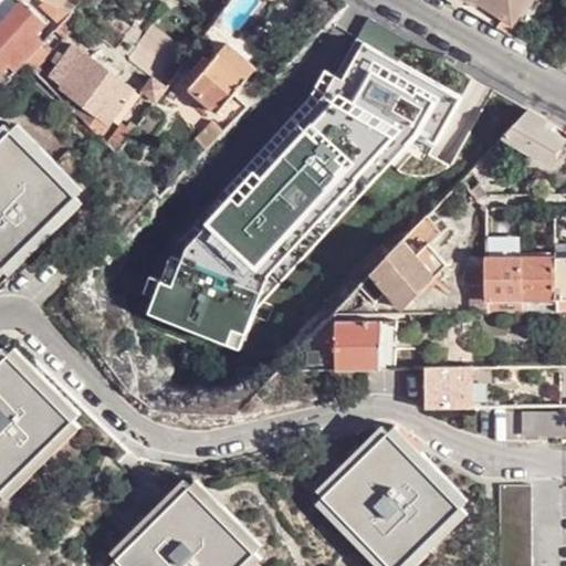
[(228,0),(217,0),(203,18),(211,22),(228,0)]
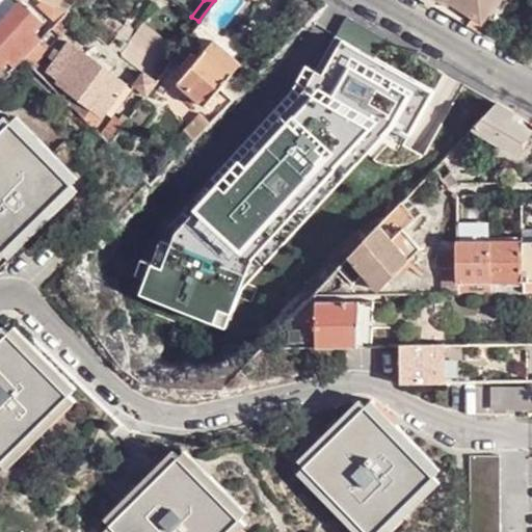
[(417,0),(444,15),(452,5),(454,6),(458,0),(417,0)]
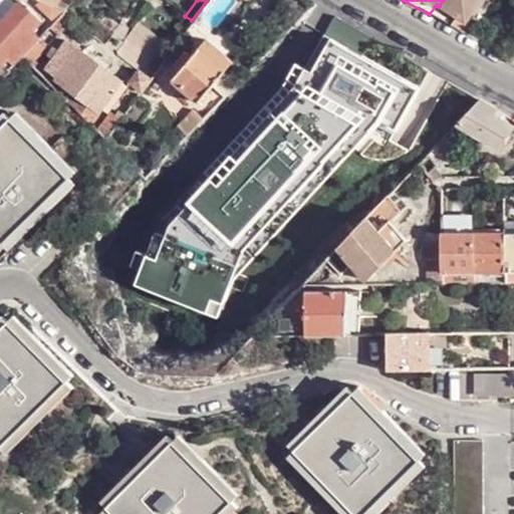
[(429,14),(458,31),(463,23),(479,0),(443,0),(439,6),(437,5),(429,14)]
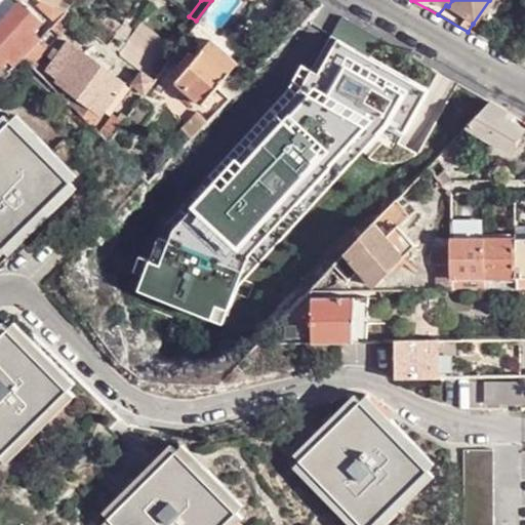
[(19,2),(0,24),(0,31),(22,54),(38,38),(32,32),(42,21),(19,2)]
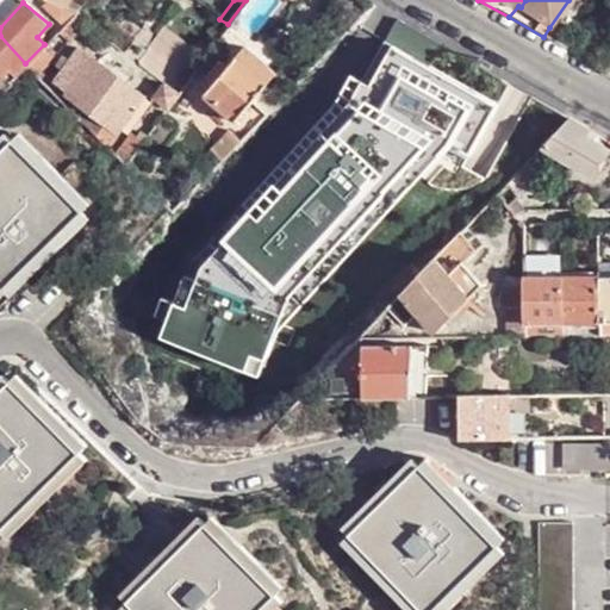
[(63,8),(62,8),(51,19),(61,27),(72,16),(74,13),(63,8)]
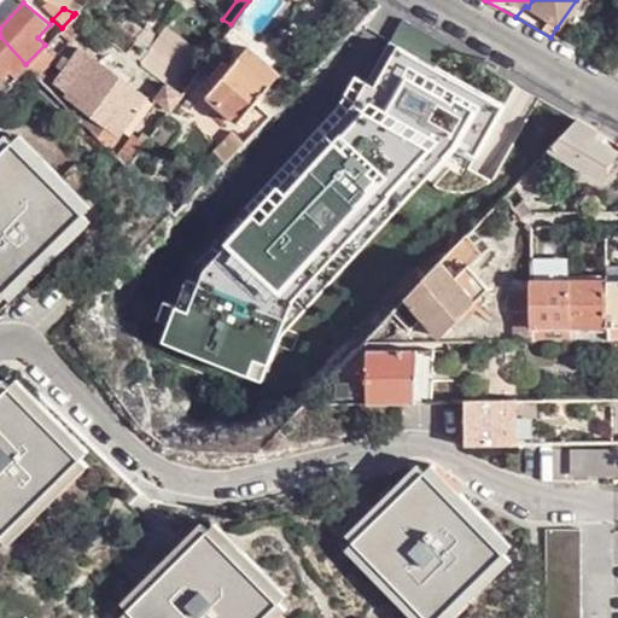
[(62,28),(59,29),(70,39),(82,25),(73,16),(62,28)]
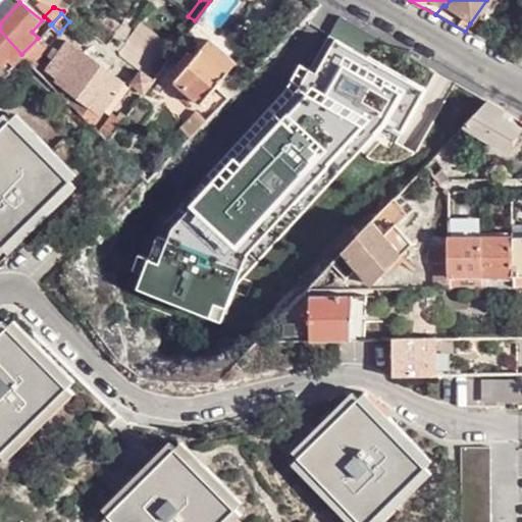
[(359,30),(340,18),(330,36),(348,46),(347,47),(336,41),(317,74),(310,70),(295,96),(170,224),(159,261),(149,257),(139,290),(211,312),(215,298),(226,302),(244,247),(308,180),(316,189),(384,123),(403,134),(426,92),(360,54),(370,36),(359,30)]
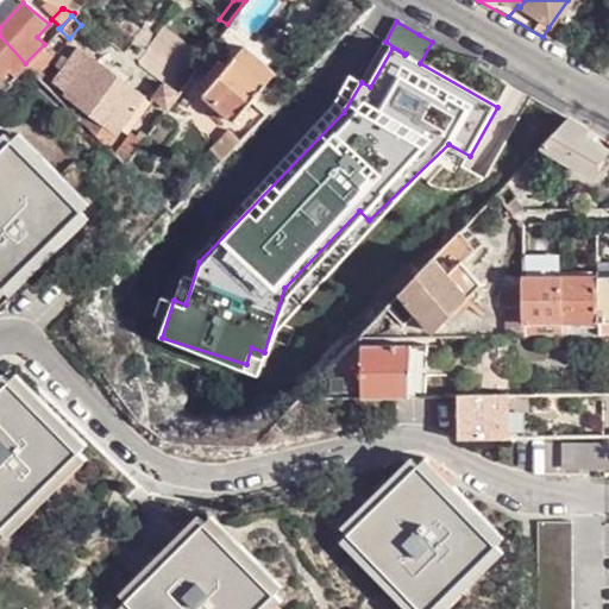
[(58,29),(44,44),(55,54),(69,38),(58,29)]
